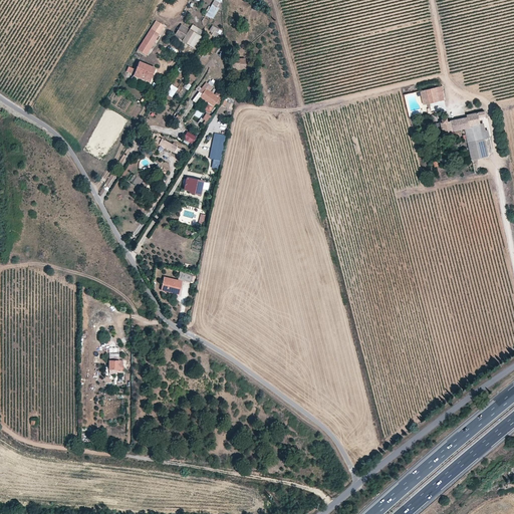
[(213,0),(205,14),(212,18),(221,0),(213,0)]
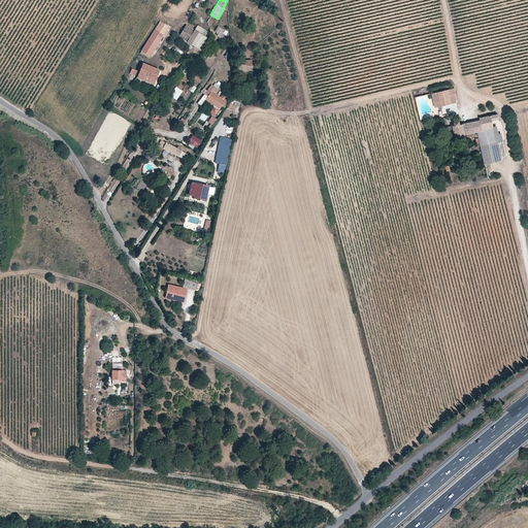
[(160,21),(141,51),(151,57),(168,27),(160,21)]
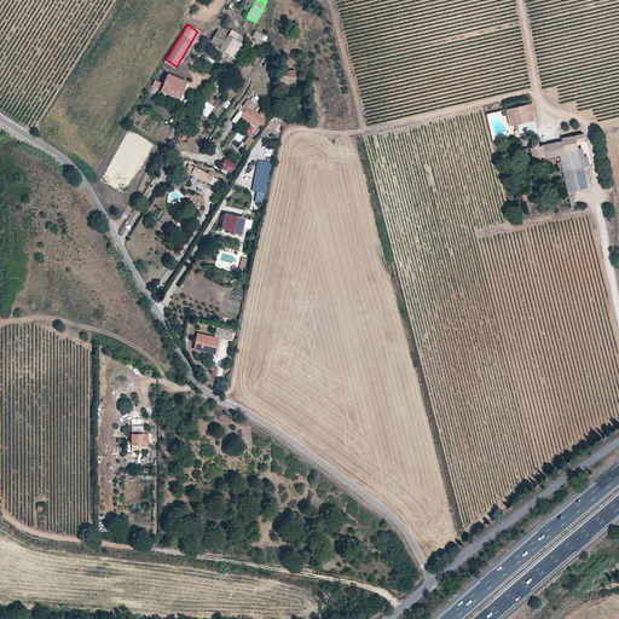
[(250,39),(264,44),(267,34),(255,29),(250,39)]
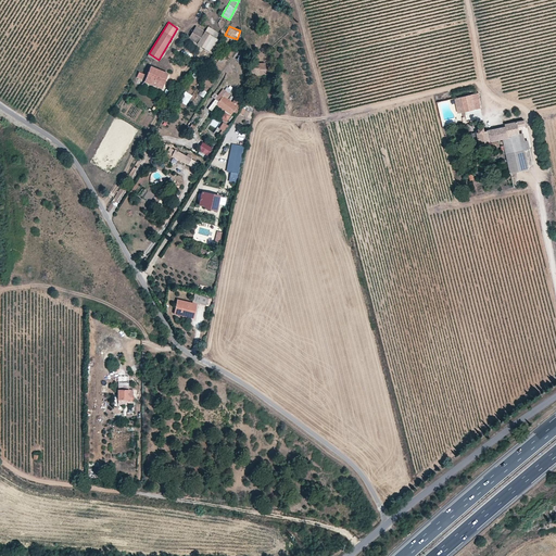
[(204,49),(212,37),(199,28),(191,40),(204,49)]
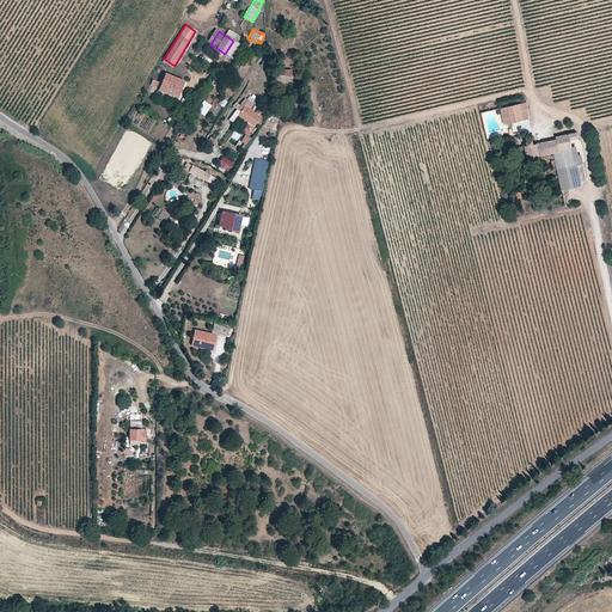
[(292,69),(275,71),(276,87),(283,87),(283,84),(292,83),(292,69)]
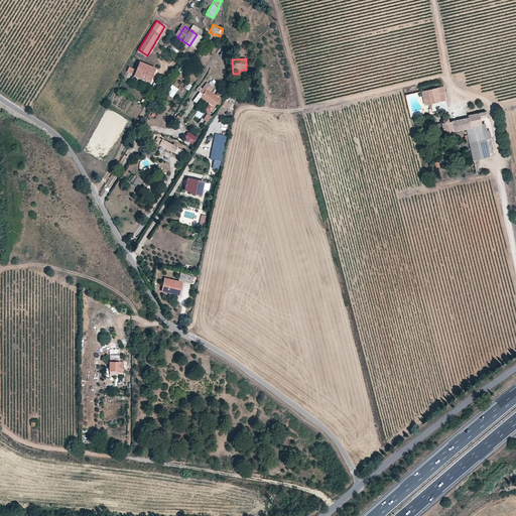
[(139,61),(134,76),(150,83),(156,69),(139,61)]
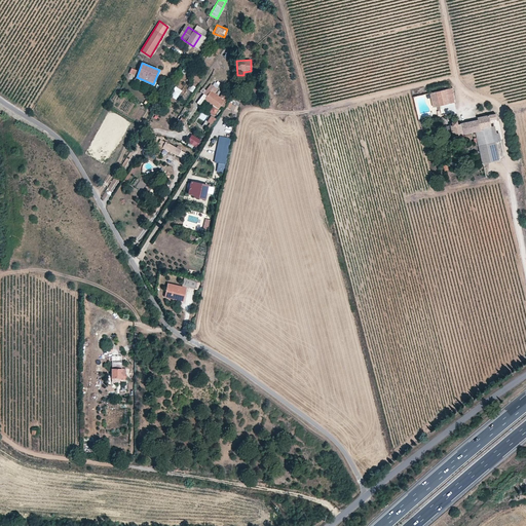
[(208,95),(204,100),(219,109),(224,101),(214,92),(217,88),(211,84),(204,92),(208,95)]
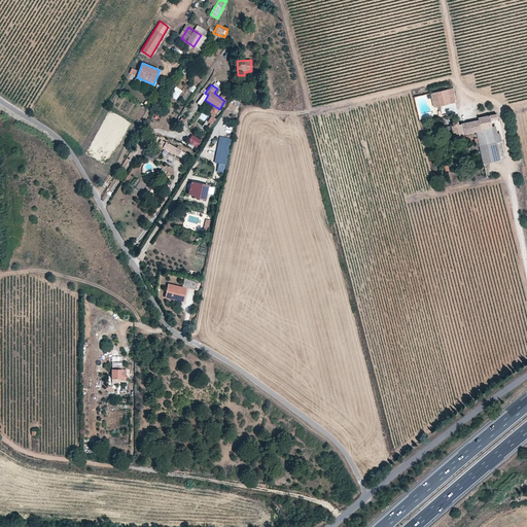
[(442,91),(429,93),(432,103),(438,102),(440,105),(455,102),(453,89),(449,89),(448,84),(441,86),(442,91)]
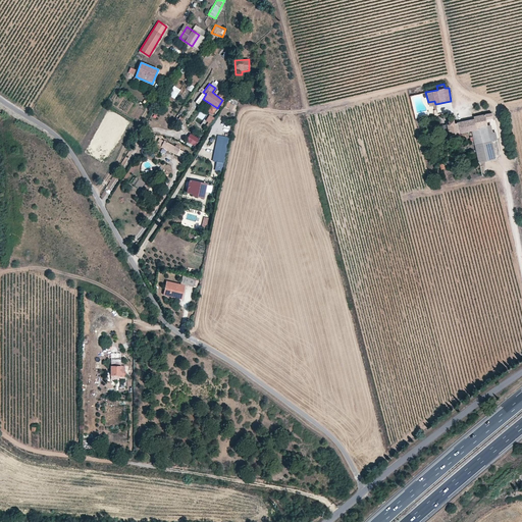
[(174,98),(180,89),(173,85),(167,94),(174,98)]
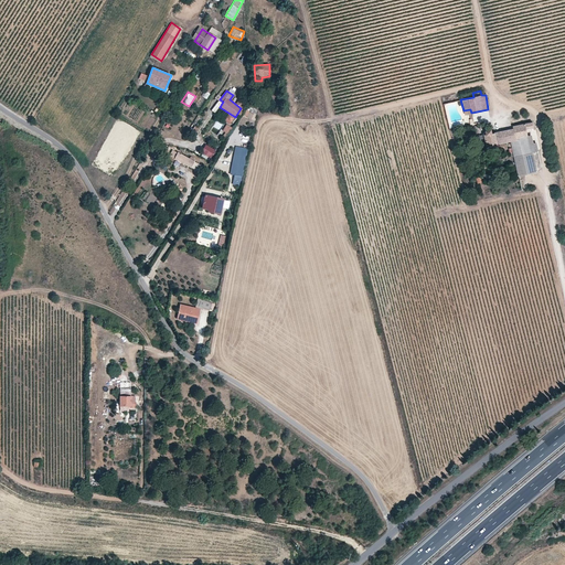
[(487,146),(510,141),(519,176),(536,172),(526,130),(533,128),(532,121),(513,126),(513,128),(492,132),(491,129),(484,130),(486,135),(479,136),(480,141),(486,141),(487,146)]
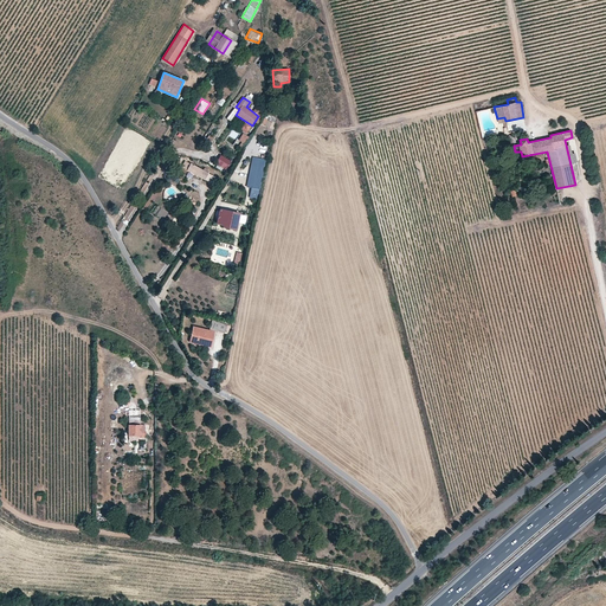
[(246,186),(252,187),(250,195),(258,197),(265,158),(252,155),(246,186)]
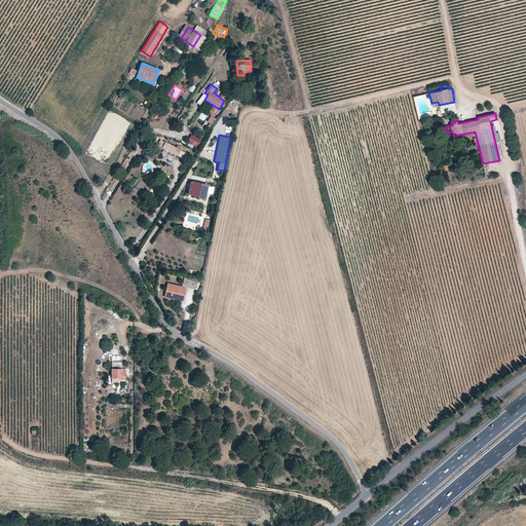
[(192,136),(187,141),(193,147),(198,141),(192,136)]
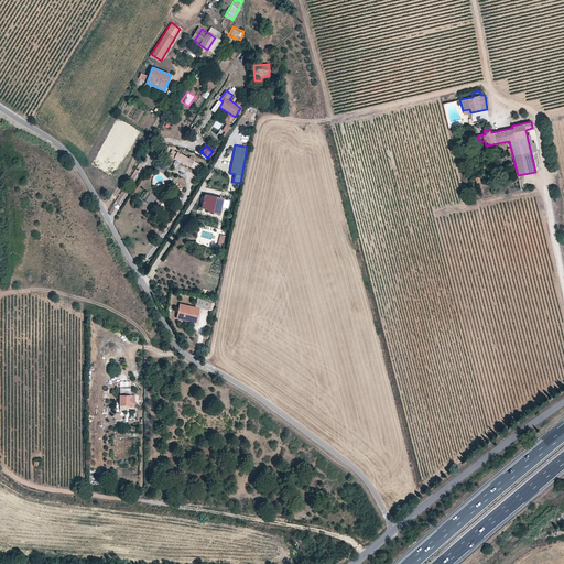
[(179,152),(174,159),(199,172),(203,165),(194,161),(179,152)]
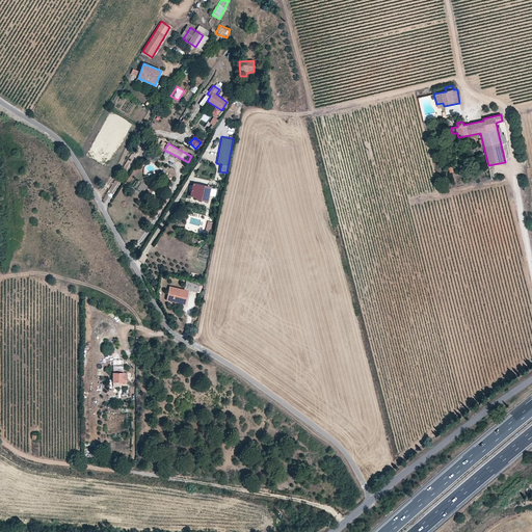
[(160,158),(164,150),(159,147),(154,156),(160,158)]
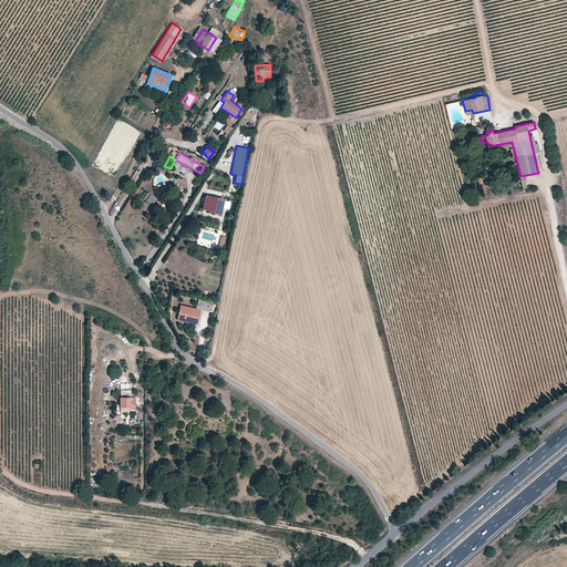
[(219,158),(216,166),(227,171),(227,168),(229,168),(232,163),(219,158)]
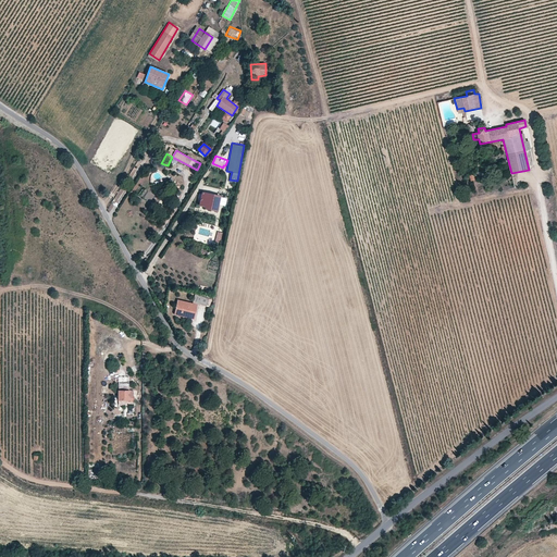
[(202,190),(199,203),(206,206),(205,208),(218,210),(221,195),(202,190)]
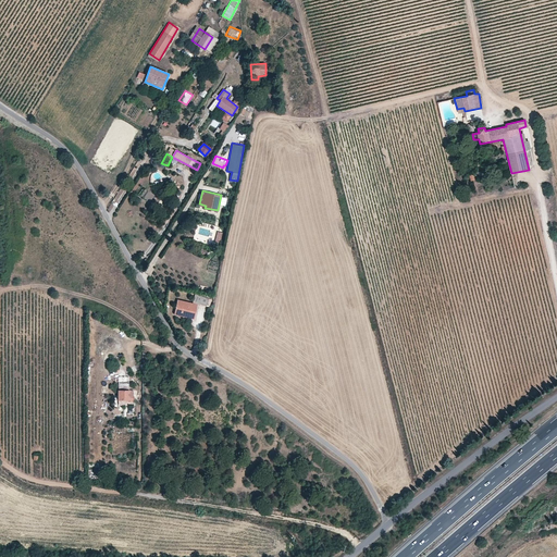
[(149,274),(156,269),(151,263),(145,268),(149,274)]
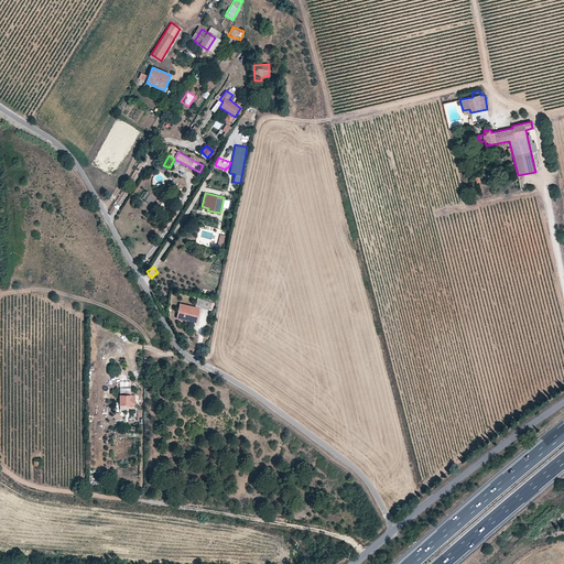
[(195,307),(181,304),(176,318),(196,323),(199,308),(202,310),(203,308),(208,311),(212,303),(198,297),(195,307)]
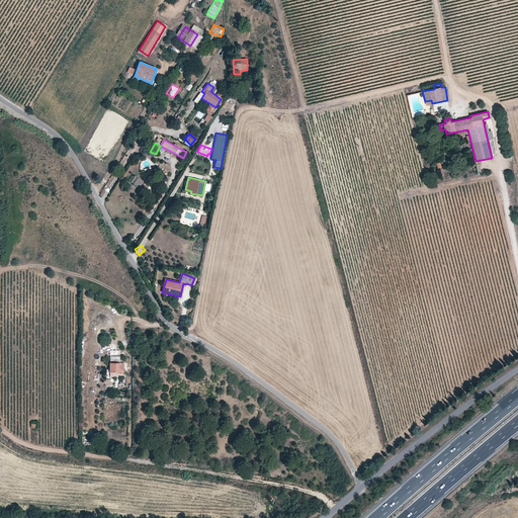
[(110,360),(119,360),(119,350),(110,350),(110,360)]
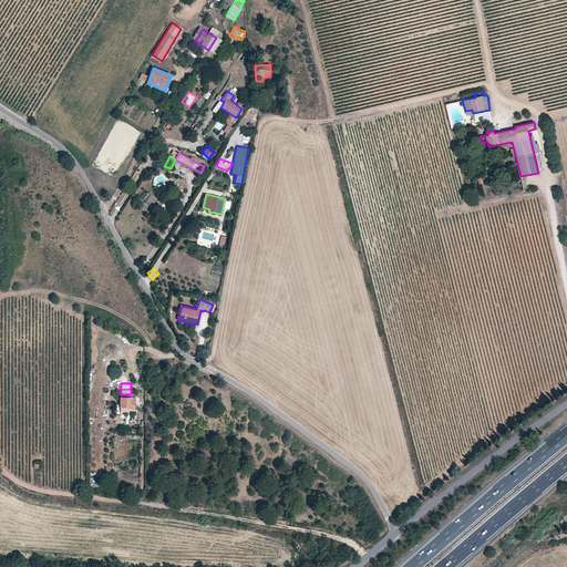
[(115,406),(115,422),(124,423),(124,414),(121,414),(121,408),(132,408),(132,398),(120,398),(120,406),(115,406)]
